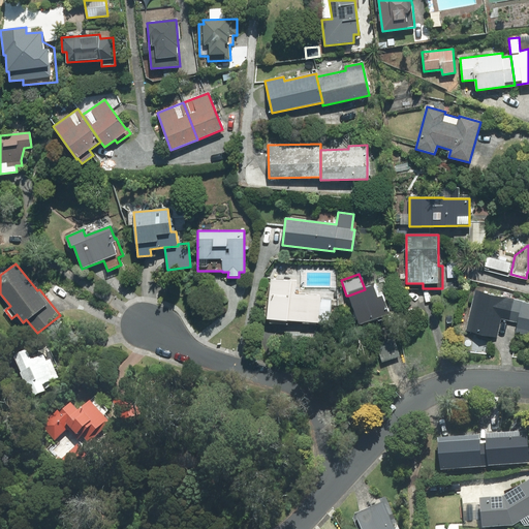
[(271,278),(268,318),(330,323),(332,300),(321,299),(321,297),(296,294),(297,280),(271,278)]
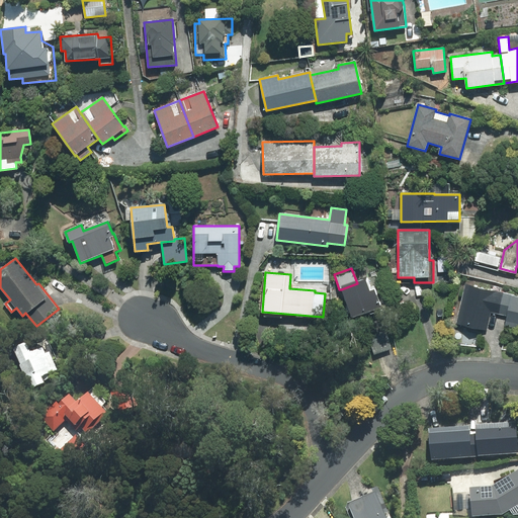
[(357,283),(341,289),(352,319),(381,308),(374,289),(369,291),(366,280),(357,283)]
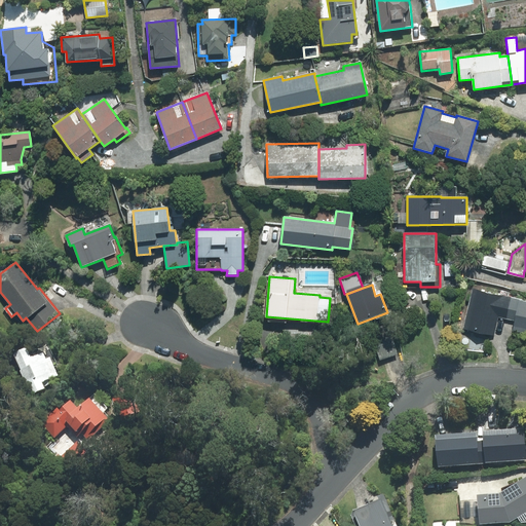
[(508,318),(512,298),(473,289),(463,328),(494,335),(498,317),(508,318)]
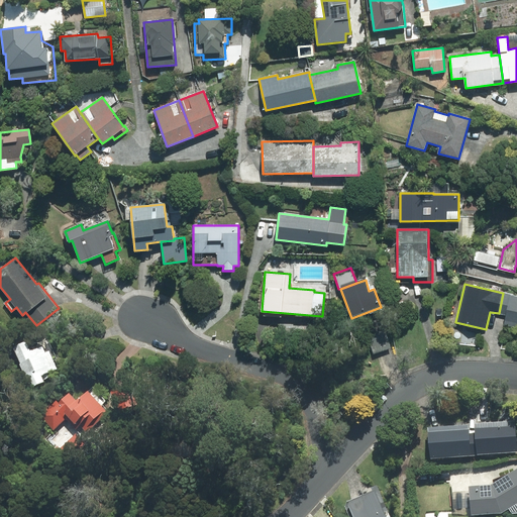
[(516,295),(503,293),(499,313),(506,315),(504,325),(516,328),(516,295)]
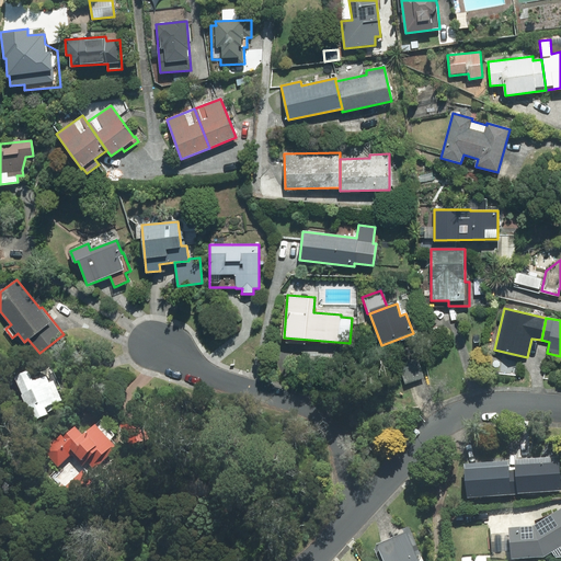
[(405,384),(424,377),(414,346),(396,352),(405,384)]
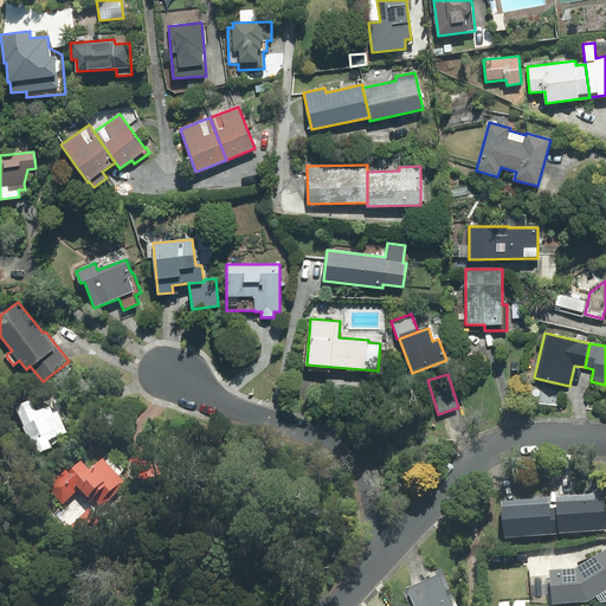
[(30,400),(14,407),(36,456),(52,447),(51,445),(57,443),(55,437),(66,432),(62,423),(65,420),(55,397),(38,405),(40,410),(34,412),(30,400)]
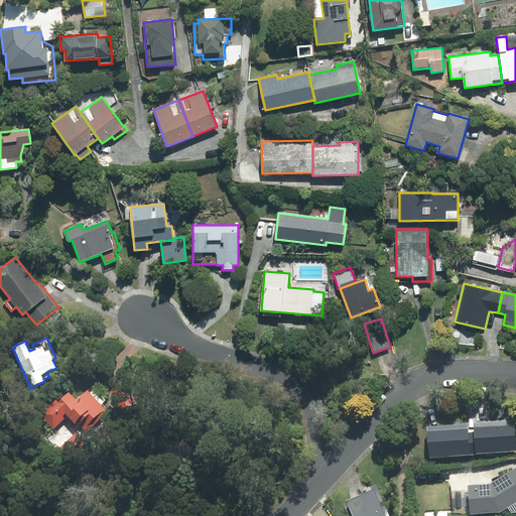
[(55,399),(41,412),(54,426),(67,415),(76,426),(80,423),(86,429),(108,409),(103,403),(107,400),(93,384),(76,399),(69,392),(57,401),(55,399)]
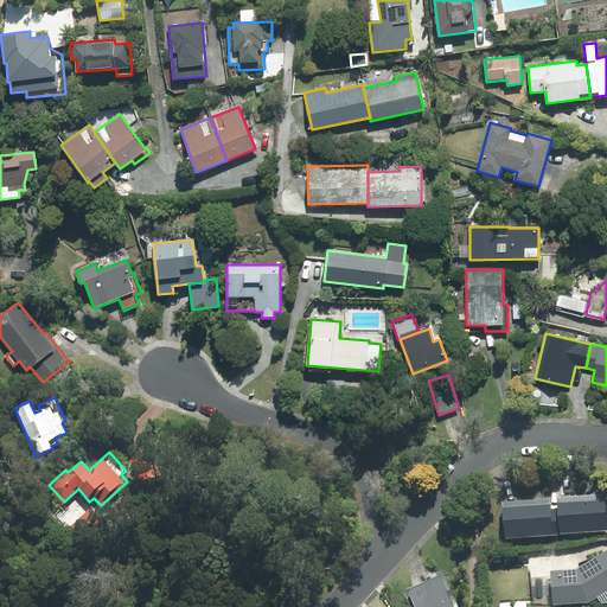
[(154,455),(131,460),(134,480),(158,475),(154,455)]
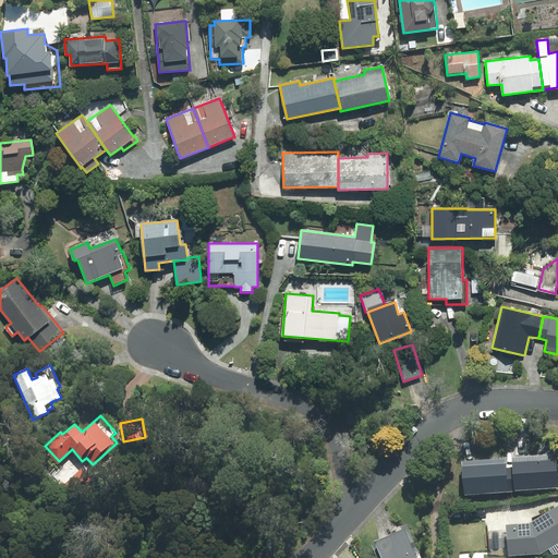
[(557,476),(556,455),(512,458),(513,468),(516,492),(557,487),(557,476)]
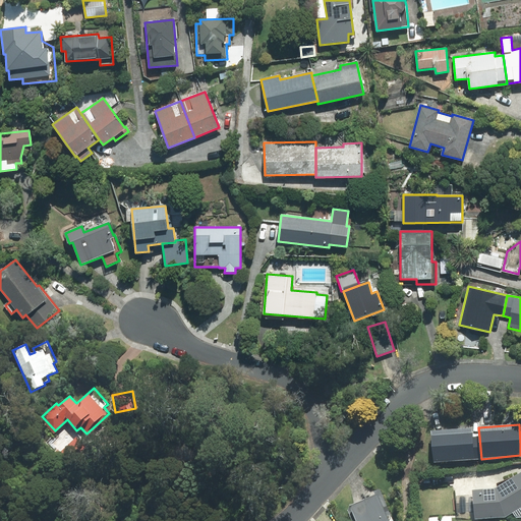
[(433,462),(472,459),(471,437),(470,428),(431,431),(433,462)]
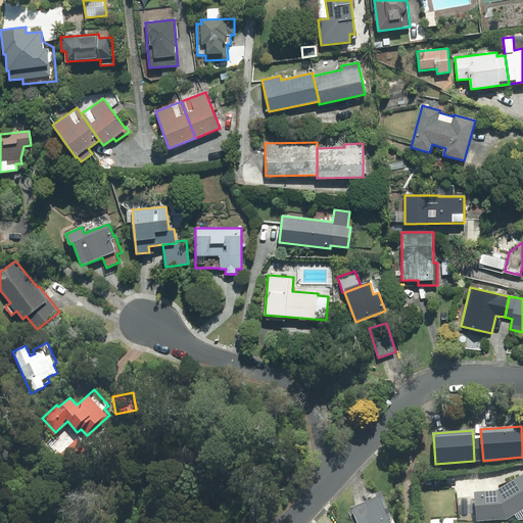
[(483,461),(481,438),(473,438),(474,461),(483,461)]
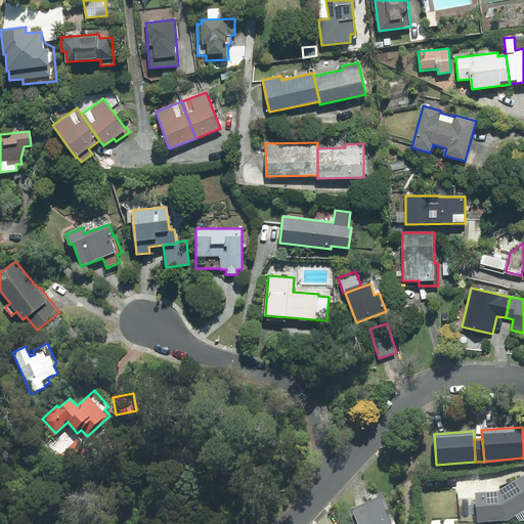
[(477,515),(478,522),(508,520),(515,515),(523,509),(523,475),(497,491),(476,493),(476,497),(477,515)]
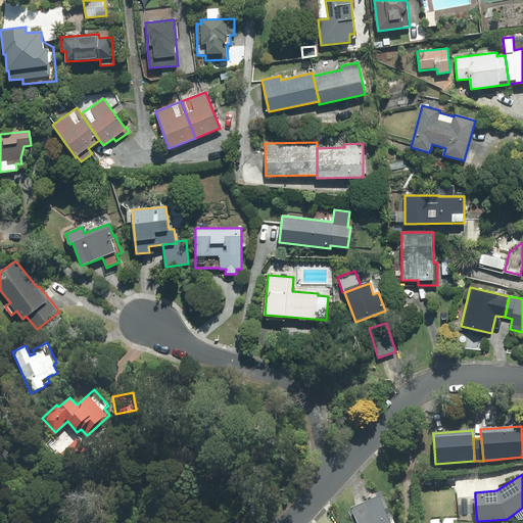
[(357,522),(394,522),(395,522),(381,490),(376,493),(377,497),(351,509),(357,522)]
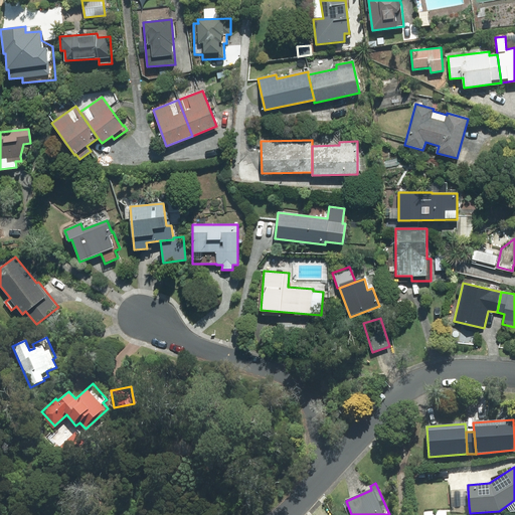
[(468,489),(450,491),(452,507),(469,506),(468,489)]
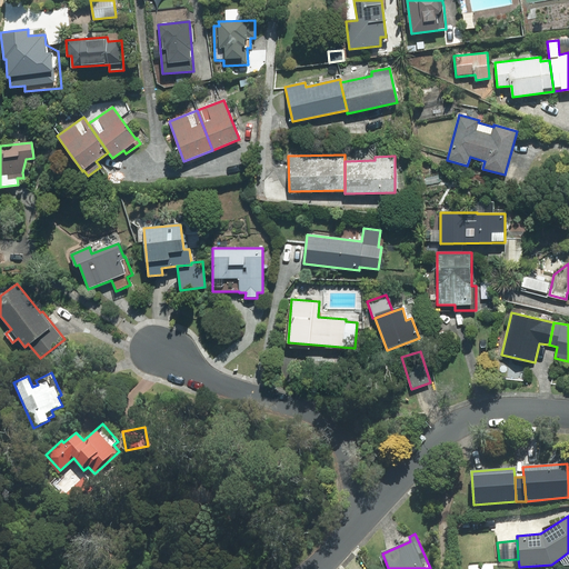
[(568,562),(568,552),(559,559),(562,565),(568,562)]
